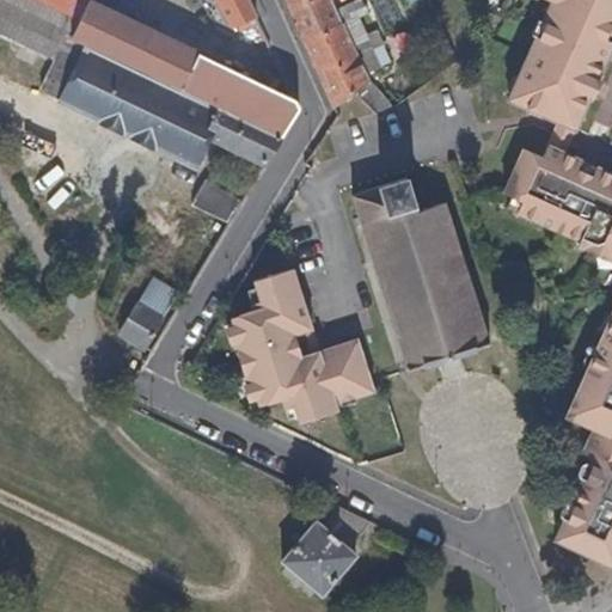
[(81,23),(32,0),(0,0),(0,35),(31,50),(51,60),(61,41),(63,36),(66,37),(71,40),(73,37),(75,34),(81,23)]
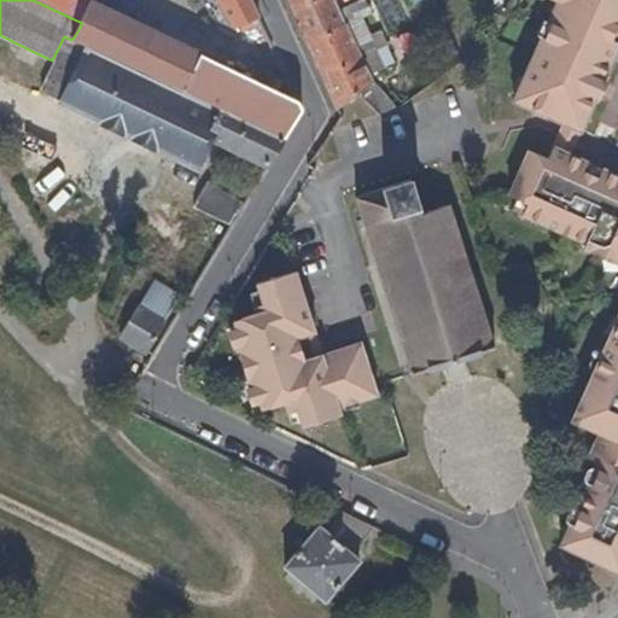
[(33,0),(82,23),(95,4),(97,0),(33,0)]
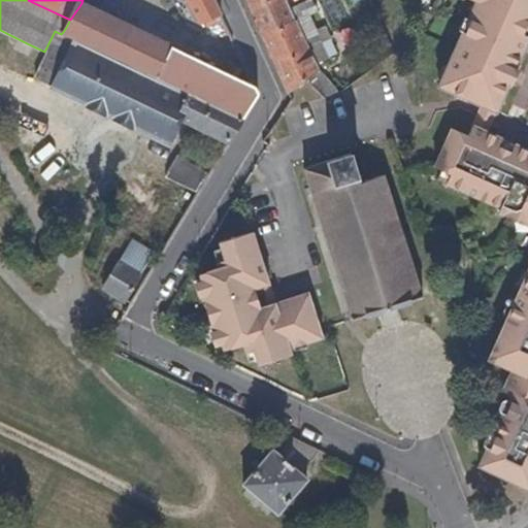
[(222,14),(215,0),(189,0),(200,24),(222,14)]
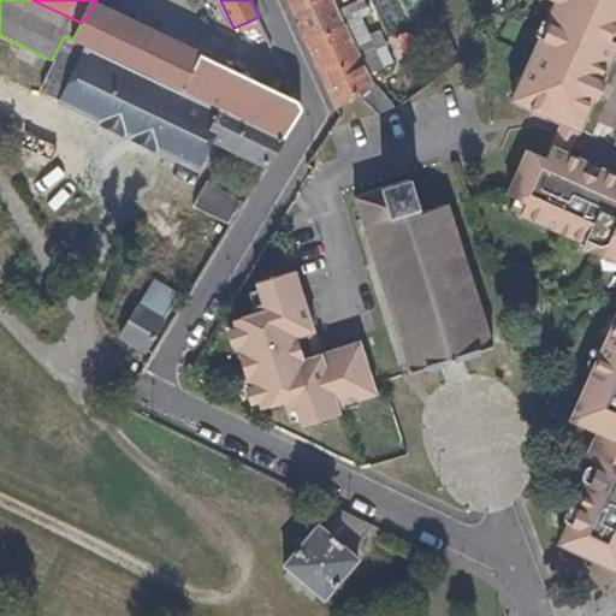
[(333,3),(332,0),(288,0),(302,30),(336,17),(335,12),(331,5),(333,3)]
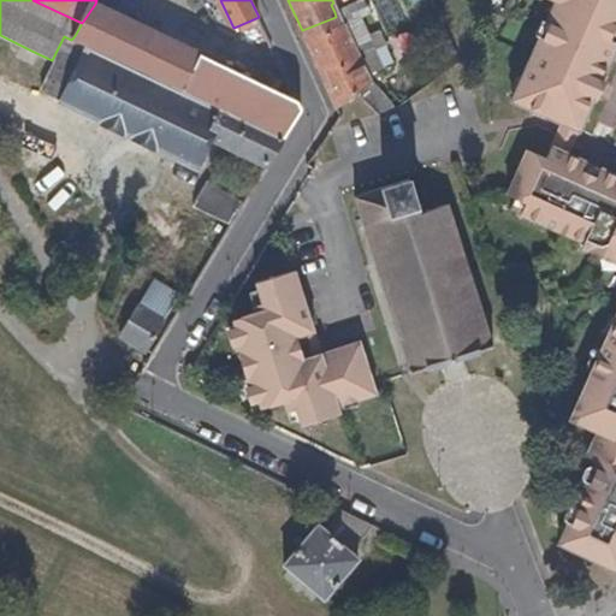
[(395,0),(372,0),(380,17),(400,9),(395,0)]
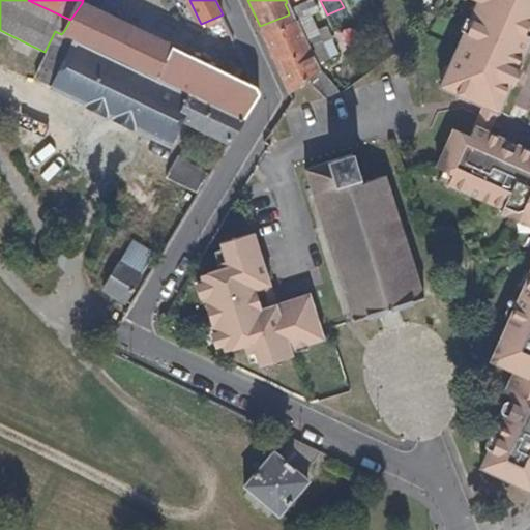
[(529,0),(476,0),(491,6),(455,93),(480,106),(495,112),(529,32),(529,0)]
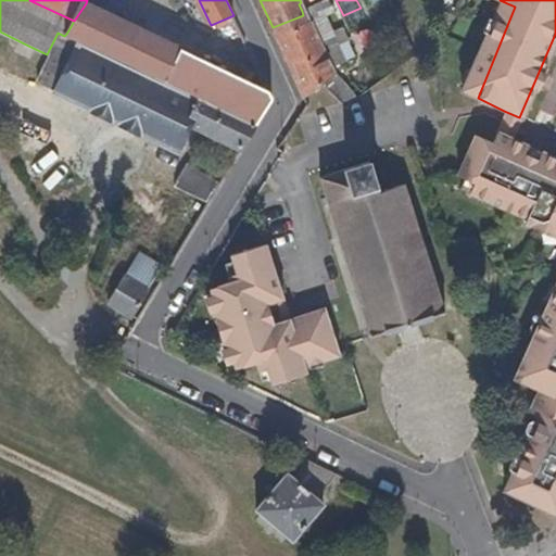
[(268,90),(86,3),(74,21),(68,30),(66,34),(144,71),(212,102),(256,124),(273,98),(268,90)]
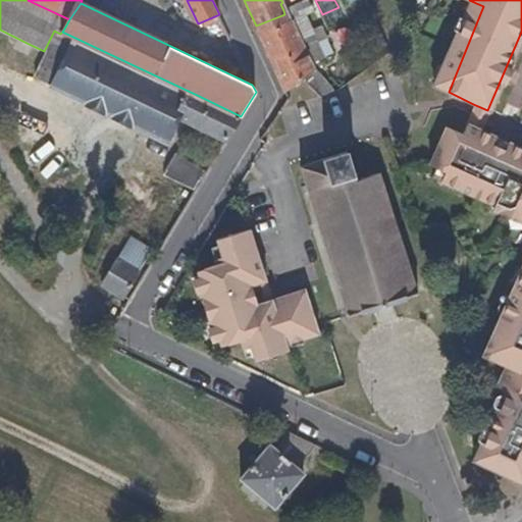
[(301,8),(299,4),(283,10),(284,14),(290,12),(299,9),(301,8)]
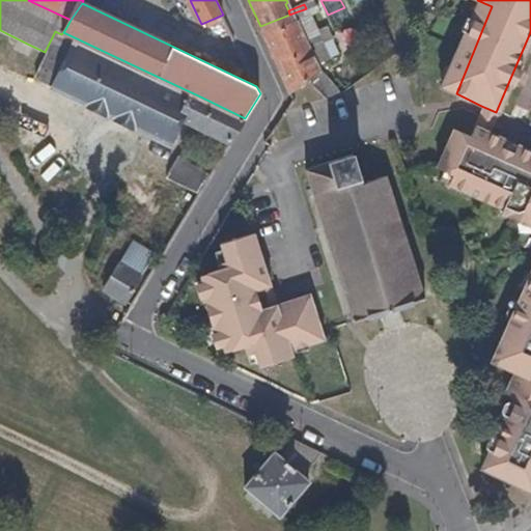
[(297,20),(306,17),(304,9),(295,12),(297,20)]
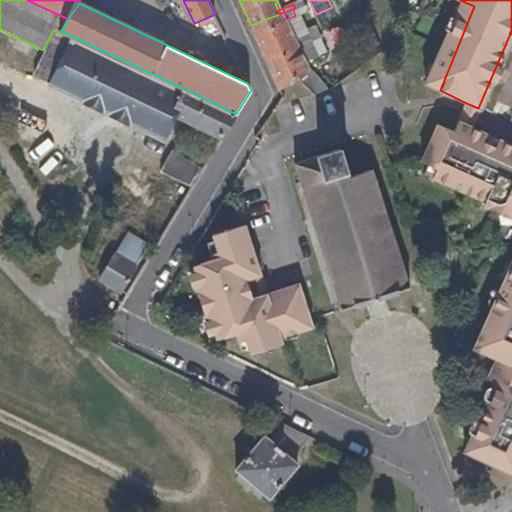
[(254,32),(286,19),(284,12),(279,14),(251,25),(254,32)]
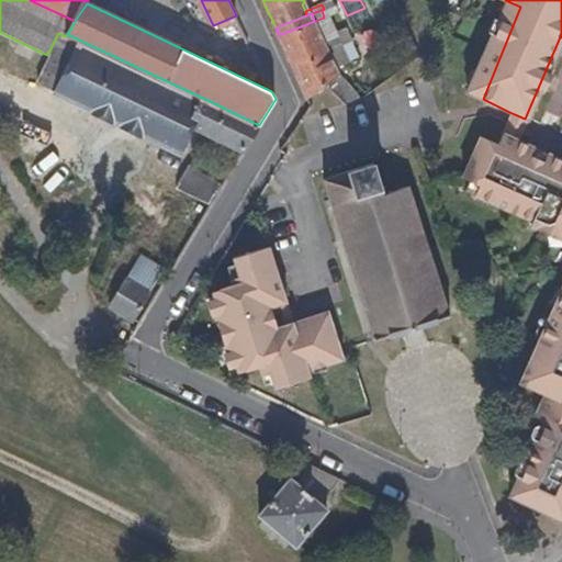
[(340,72),(319,27),(325,23),(324,18),(314,21),(279,35),(307,99),(327,83),(338,74),(340,72)]
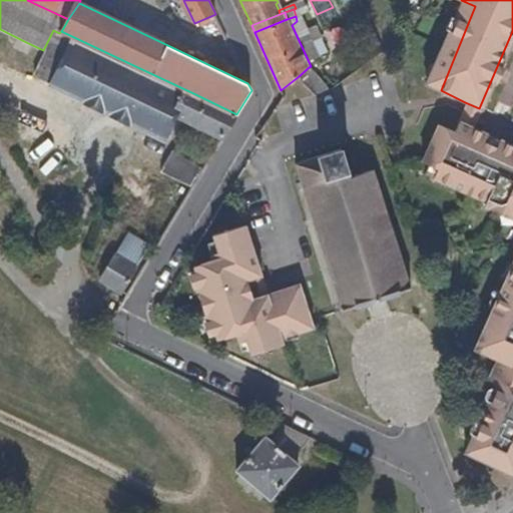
[(195,94),(133,65),(61,31),(59,33),(55,31),(53,36),(35,76),(112,112),(161,136),(172,113),(222,137),(236,114),(195,94)]
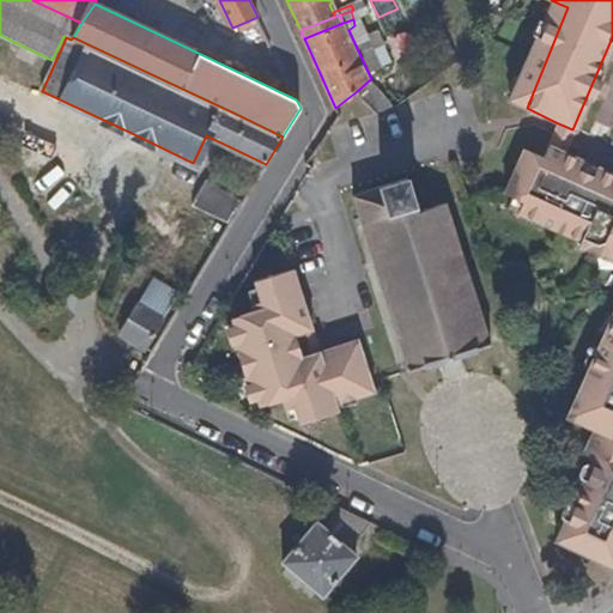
[(422,87),(414,76),(401,85),(408,96),(422,87)]
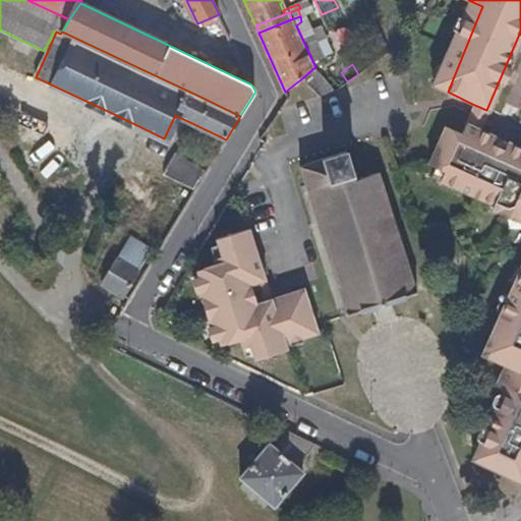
[(333,93),(313,68),(303,77),(324,100),(333,93)]
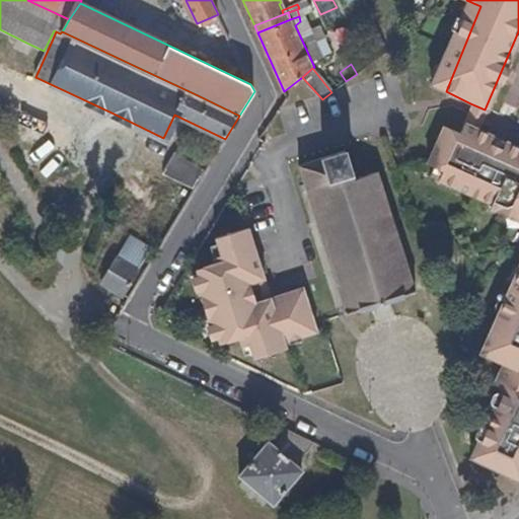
[(480,119),(485,109),(470,103),(466,112),(467,114),(480,119)]
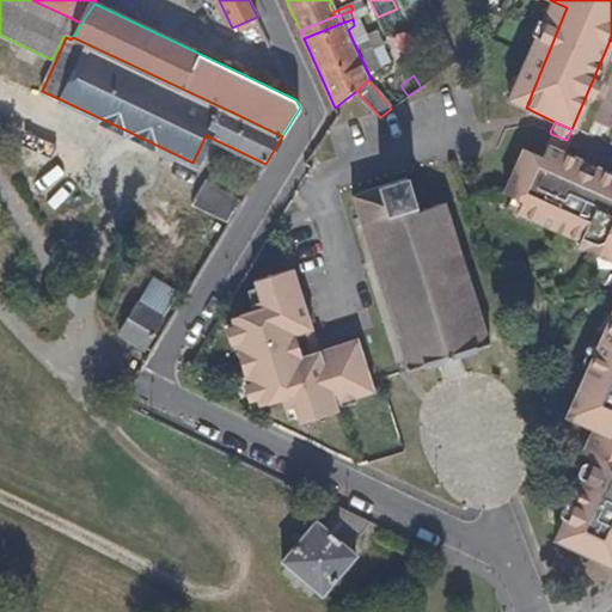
[(611,173),(567,154),(564,150),(569,141),(567,140),(551,134),(540,157),(522,150),(503,194),(512,197),(522,202),(516,215),(611,258),(611,308),(607,319),(564,417),(591,430),(581,453),(589,459),(588,464),(555,538),(555,542),(571,550),(595,561),(611,568),(611,173)]
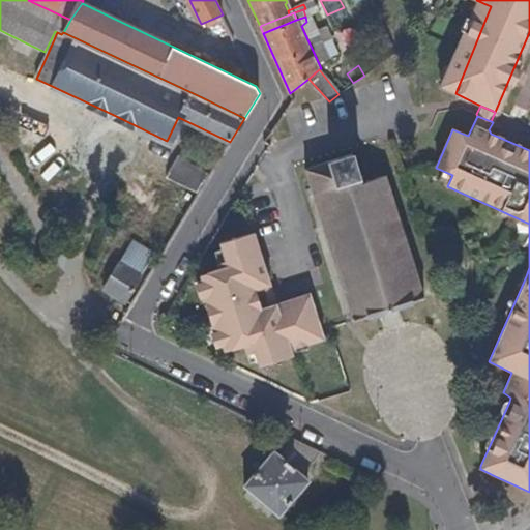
[(424,297),(385,176),(366,182),(364,176),(359,172),(353,155),(306,169),(353,320),(380,312),(382,310),(396,305),(399,305),(424,297)]
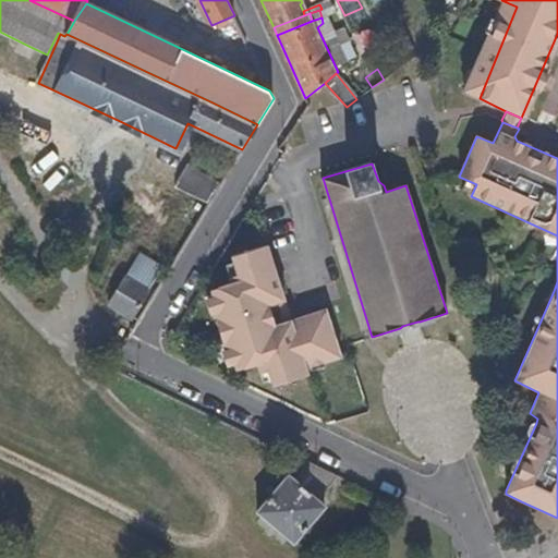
[(209,203),(222,182),(189,166),(178,186),(209,203)]
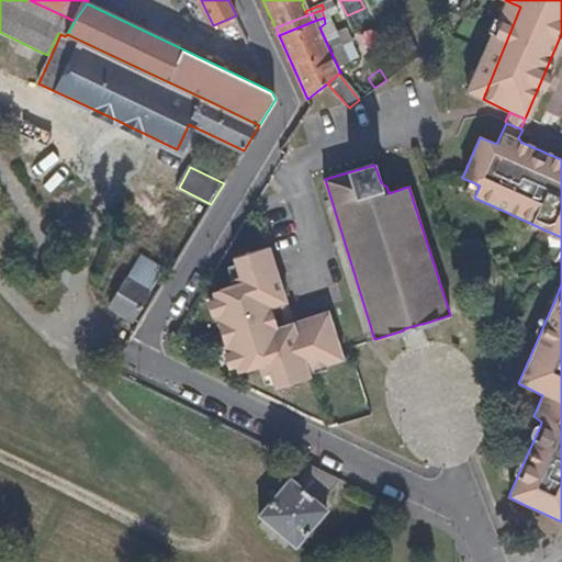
[(203,218),(211,204),(179,188),(164,180),(155,195),(203,218)]
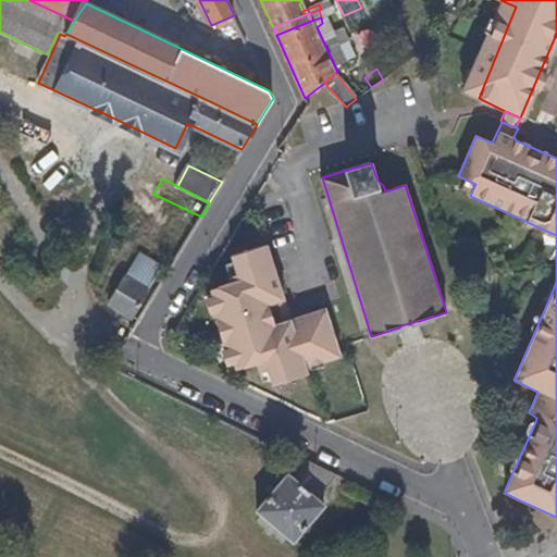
[(470,196),(475,184),(466,180),(460,192),(470,196)]
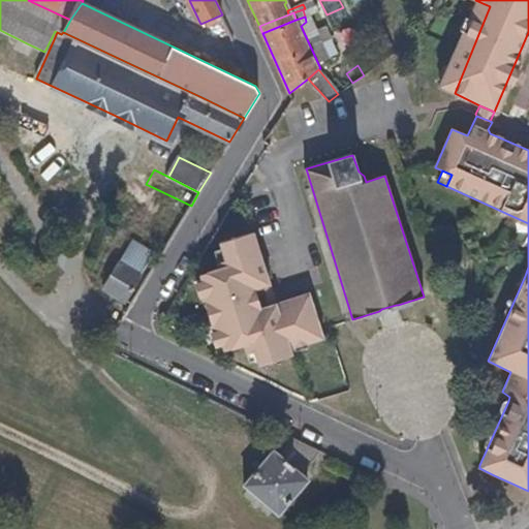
[(322,337),(308,292),(276,302),(250,230),(217,241),(219,246),(223,258),(214,262),(217,268),(198,275),(200,284),(205,293),(198,297),(210,328),(217,330),(220,342),(222,348),(242,343),(245,351),(253,349),(256,359),(257,365),(292,353),(291,347),(296,345),(292,344),(293,341),(306,337),(311,341),(322,337)]
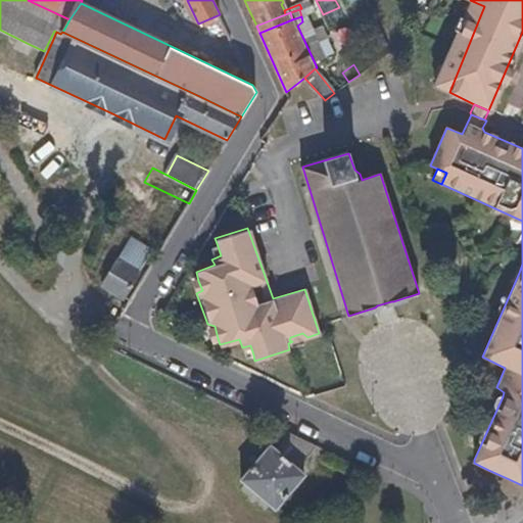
[(221,255),(217,243),(211,259),(221,255)]
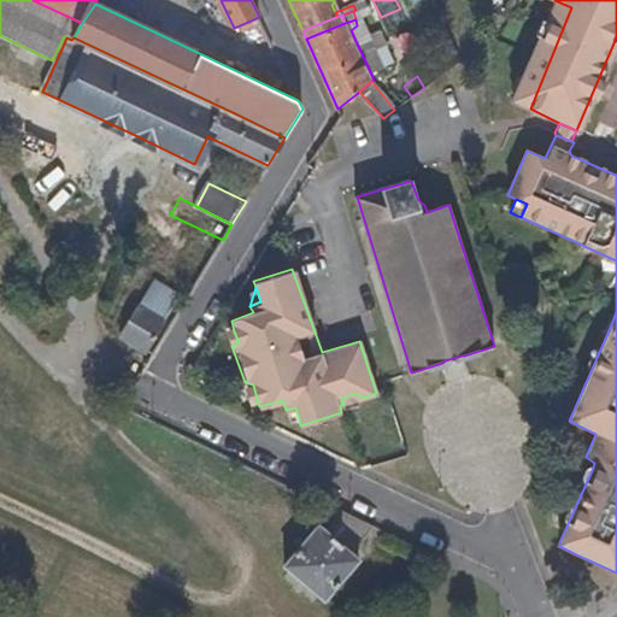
[(163,324),(175,304),(150,288),(121,335),(146,351),(163,324)]
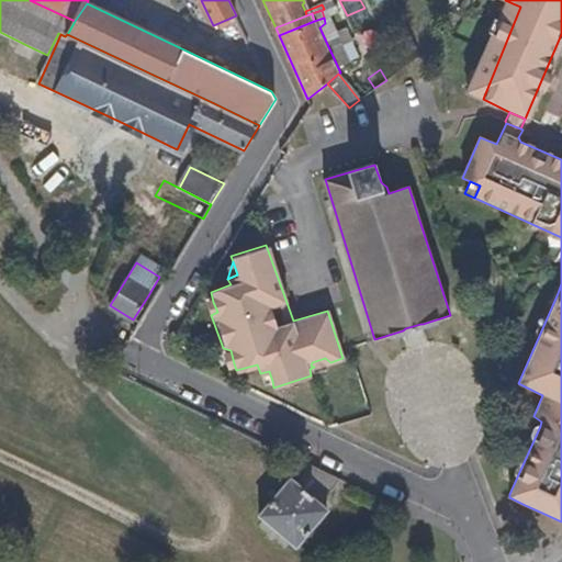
[(154,299),(166,280),(159,277),(148,295),(154,299)]
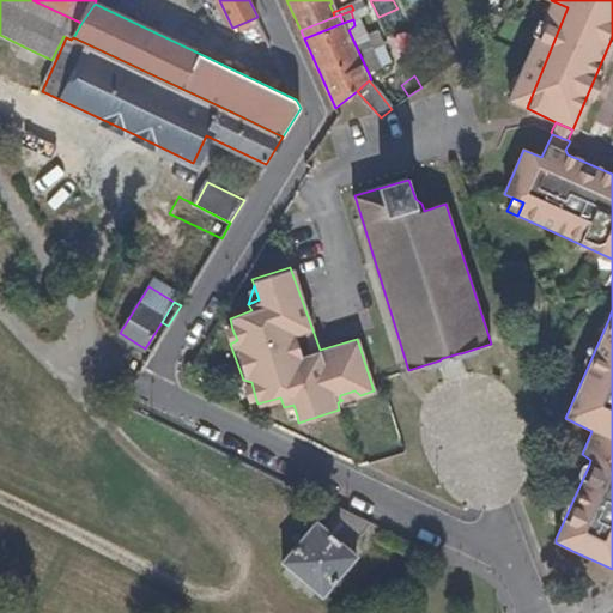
[(255,396),(252,382),(243,380),(244,383),(255,396)]
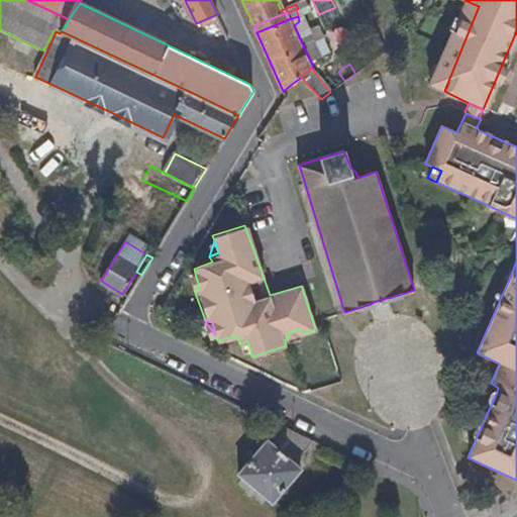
[(250,350),(247,341),(239,343),(250,350)]
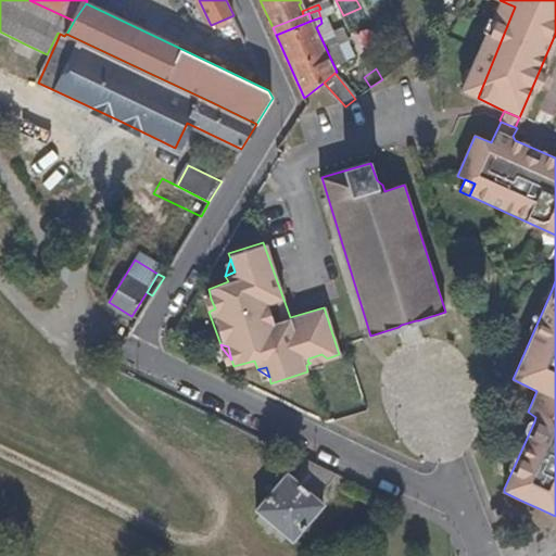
[(324,504),(319,500),(339,474),(307,458),(292,477),(289,474),(257,509),(294,540),(324,504)]
